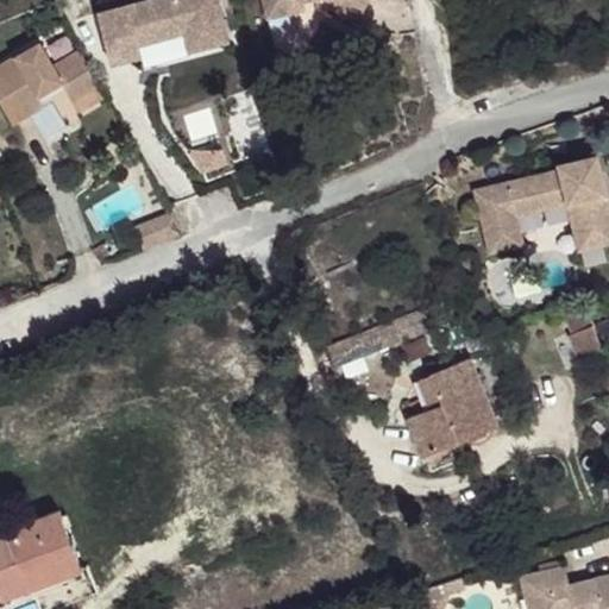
[(106,11),(98,13),(111,64),(142,56),(138,44),(184,33),(189,51),(228,42),(218,0),(149,0),(135,4),(133,0),(107,0),(104,1),(106,11)]
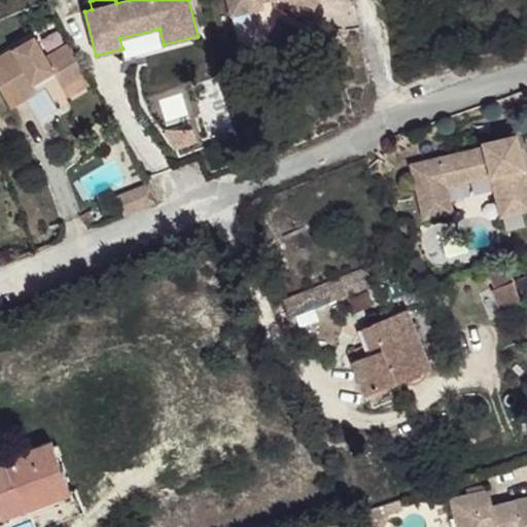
[(226,0),(232,18),(250,12),(252,1),(254,0),(287,0),(310,14),(317,0),(226,0)]
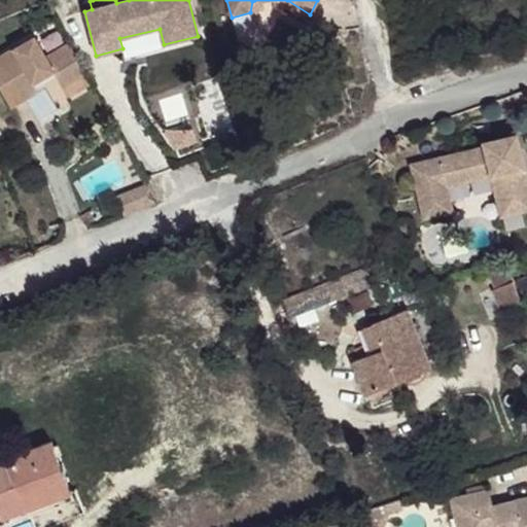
[(262,0),(254,0),(252,1),(250,12),(266,8),(262,0)]
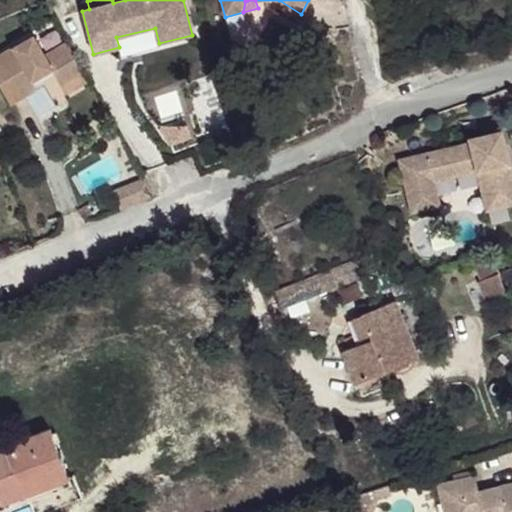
[(0,54),(0,84),(10,103),(36,87),(31,80),(51,68),(61,86),(82,73),(66,44),(45,56),(34,36),(0,54)]
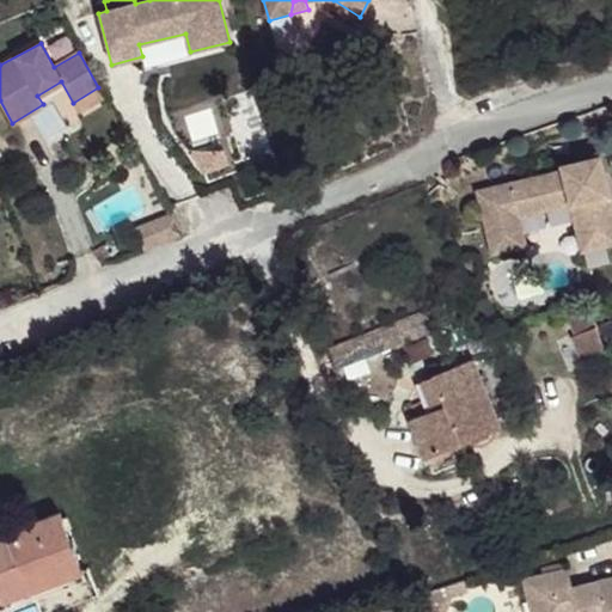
[(98,87),(73,103),(78,112),(104,97),(98,87)]
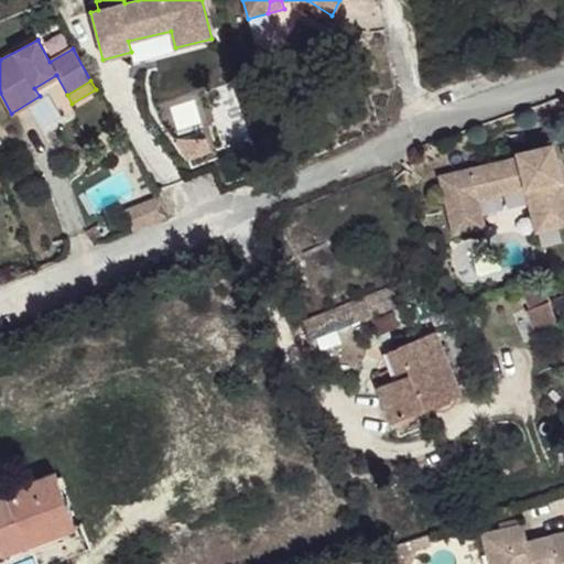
[(470,180),(442,187),(454,234),(485,226),(478,199),(525,187),(532,215),(554,209),(559,226),(563,224),(563,190),(553,144),(518,153),(518,156),(468,169),(470,180)]
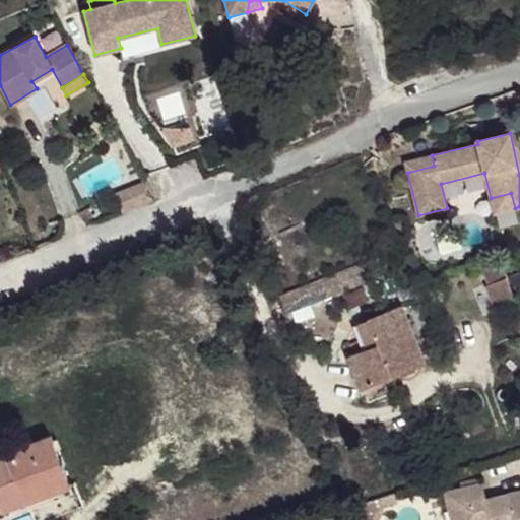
[(432,155),(405,161),(407,173),(434,166),(432,155)]
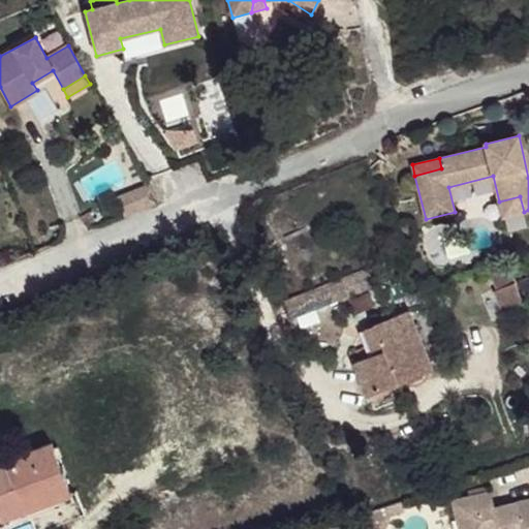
[(125,216),(158,203),(149,184),(118,197),(125,216)]
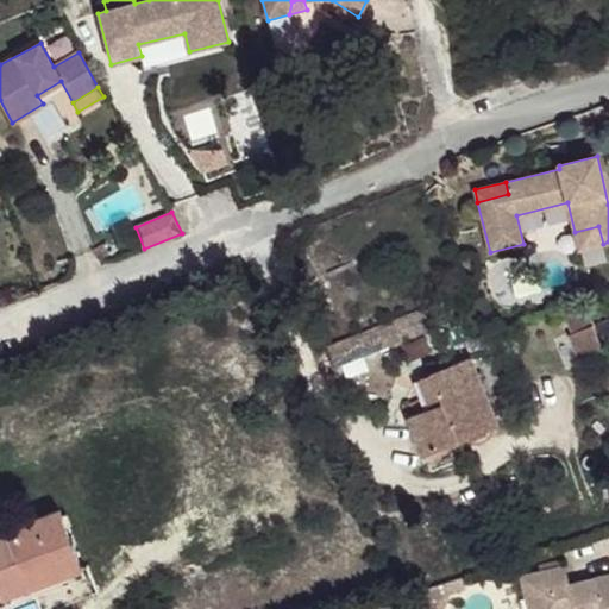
[(598,226),(575,232),(579,250),(603,244),(598,226)]
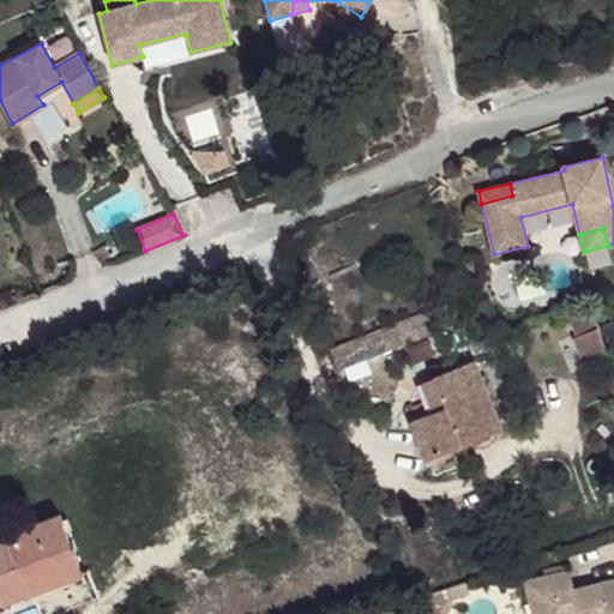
[(103,246),(92,252),(98,259),(102,262),(110,257),(103,246)]
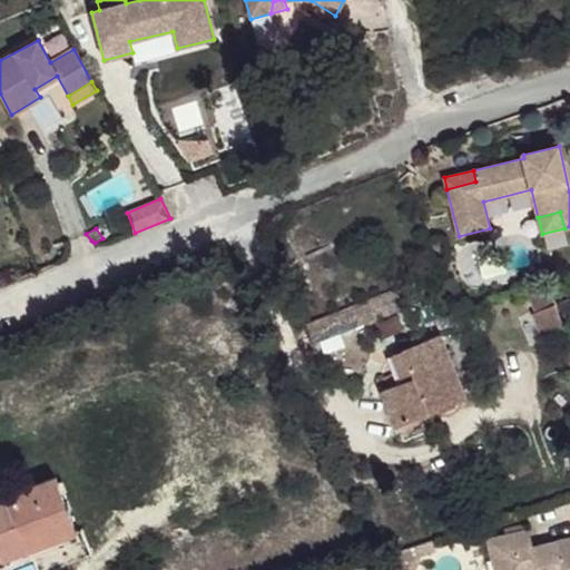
[(432,296),(428,277),(306,324),(312,343),(432,296)]
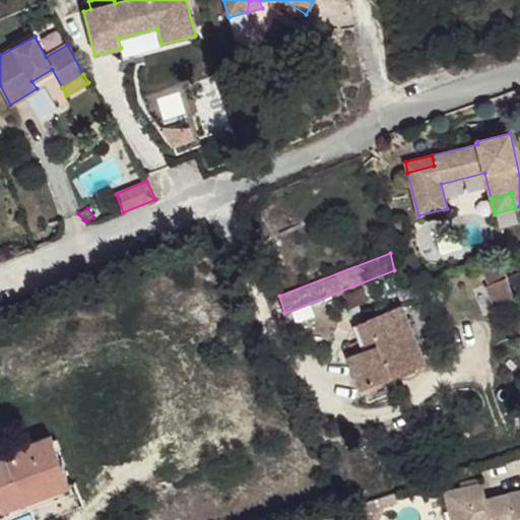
[(481,265),(491,284),(506,278),(499,260),(481,265)]
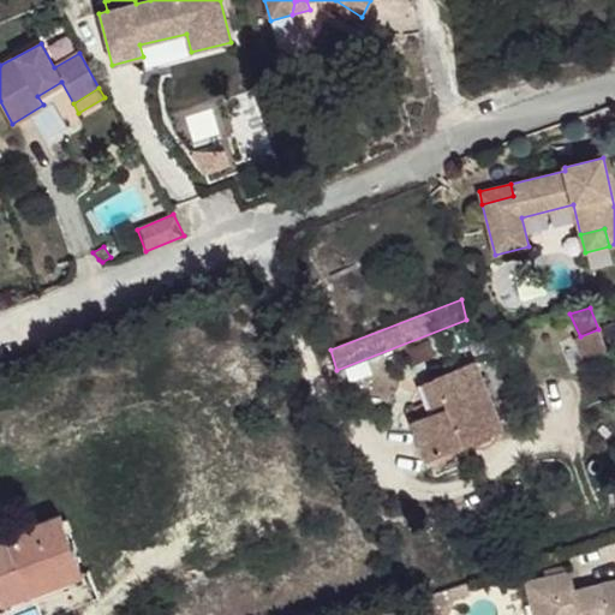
[(614,321),(602,327),(611,350),(614,347),(614,321)]
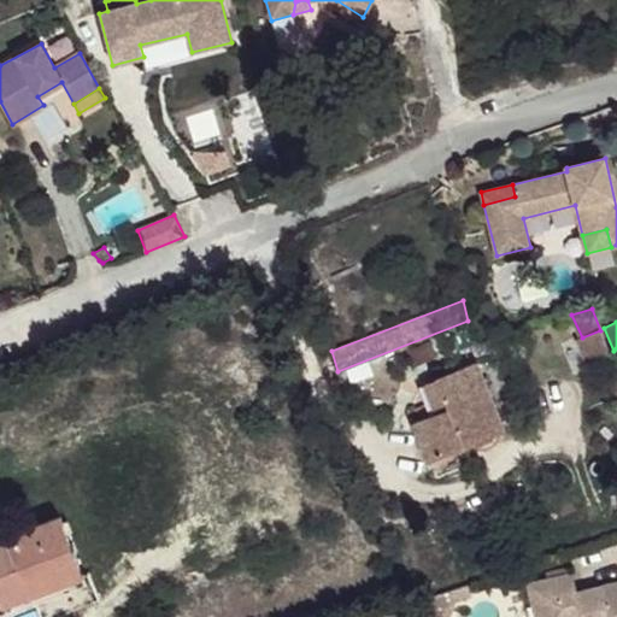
[(582,338),(579,339),(589,366),(612,357),(600,330),(582,338)]
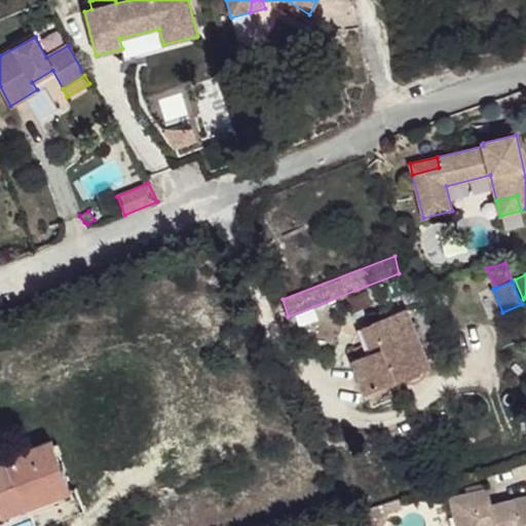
[(428,366),(405,309),(371,324),(362,328),(369,344),(353,350),(358,359),(352,361),(366,391),(428,366)]
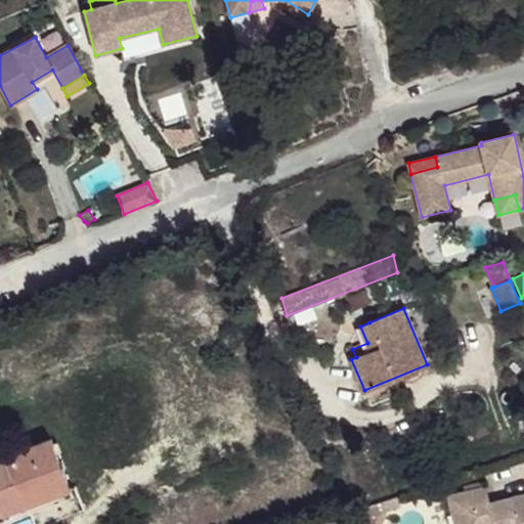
[(71,489),(51,438),(2,456),(4,462),(0,463),(0,511),(2,516),(71,489)]
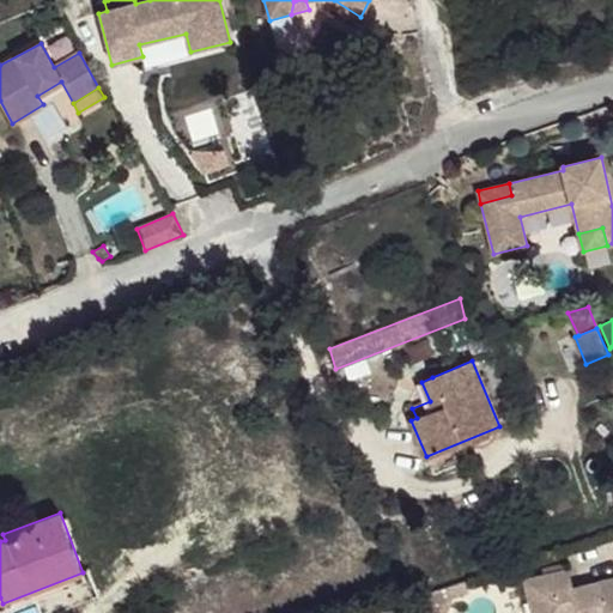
[(544,576),(566,570),(565,565),(542,570),(544,576)]
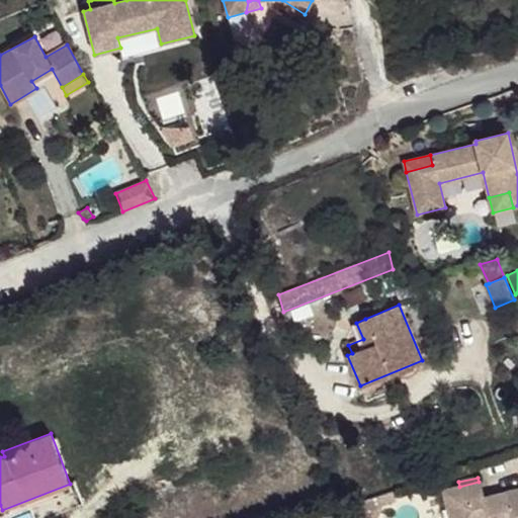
[(517,517),(517,488),(484,497),(480,482),(479,482),(459,487),(443,491),(449,517),(517,517)]
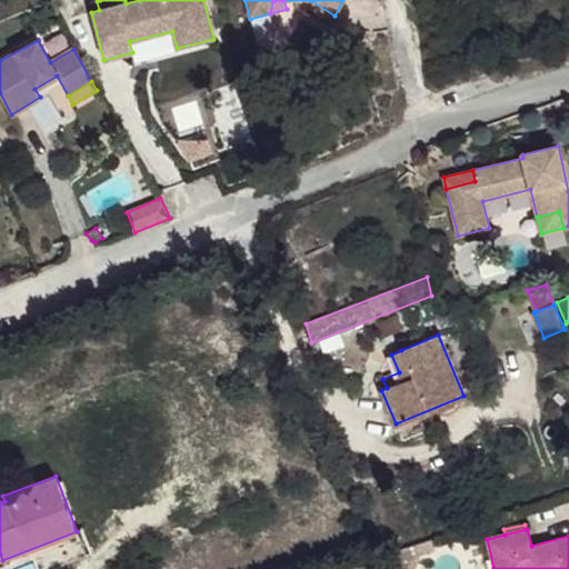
[(436,551),(431,540),(416,545),(420,557),(436,551)]
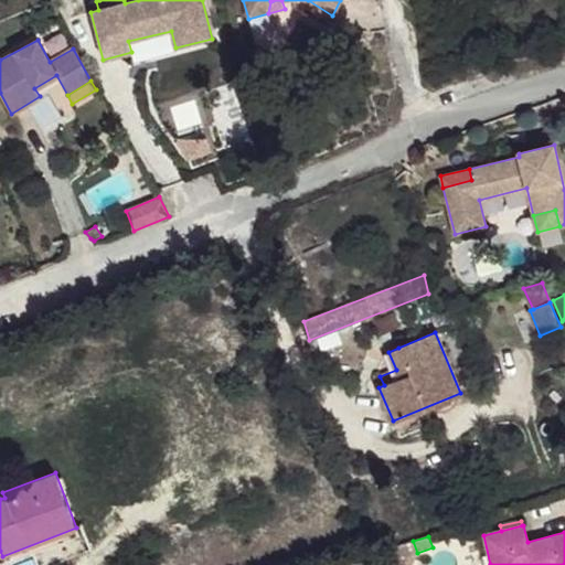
[(412,564),(417,553),(413,541),(387,550),(393,564),(412,564)]
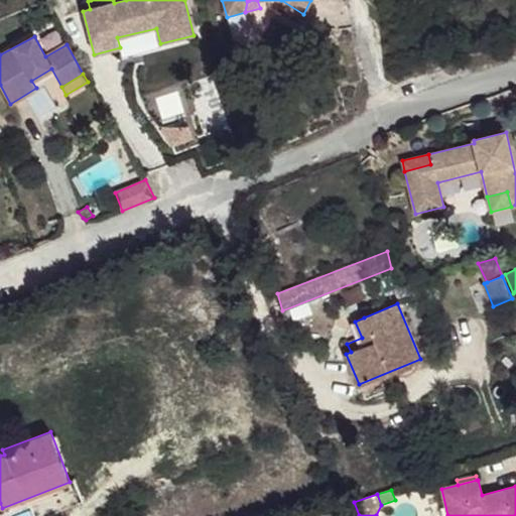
All buildings are outlined.
